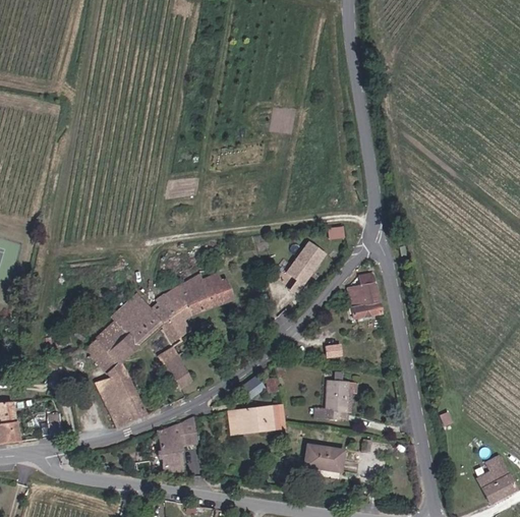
[(330,242),(345,240),(344,229),(328,231),(330,242)]
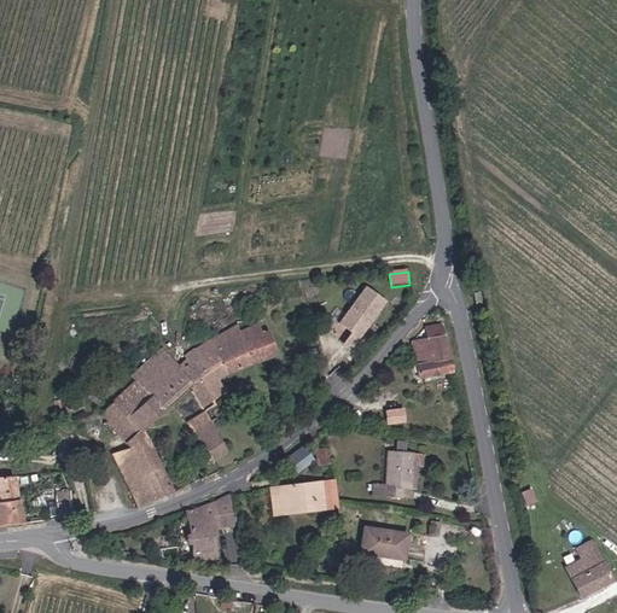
[(208,322),(234,308),(228,292),(201,308),(208,322)]
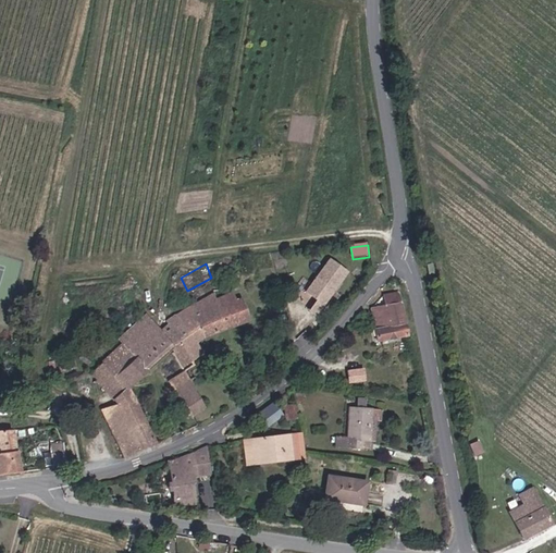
[(236,281),(243,279),(238,272),(233,275),(236,281)]
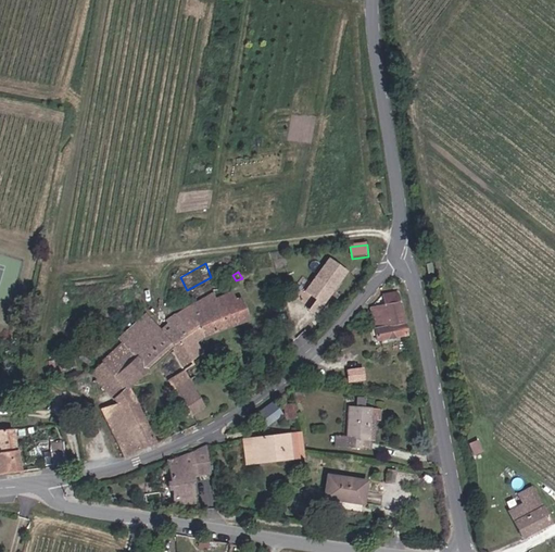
[(298,323),(332,290),(317,274),(282,308),(292,317),(298,323)]
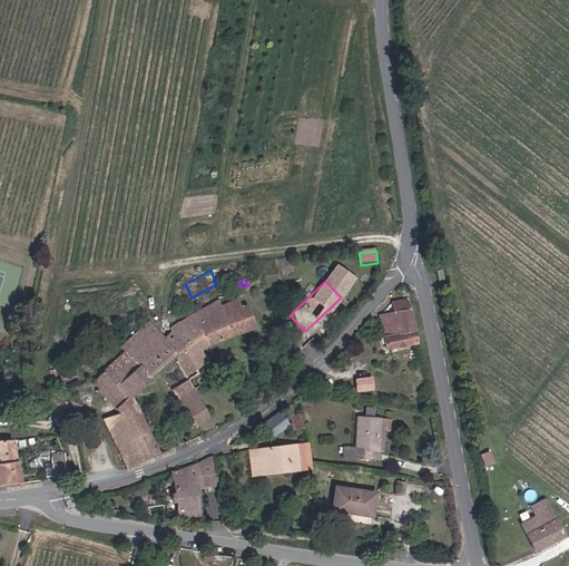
[(386,339),(418,333),(410,288),(398,290),(400,302),(382,306),(386,339)]
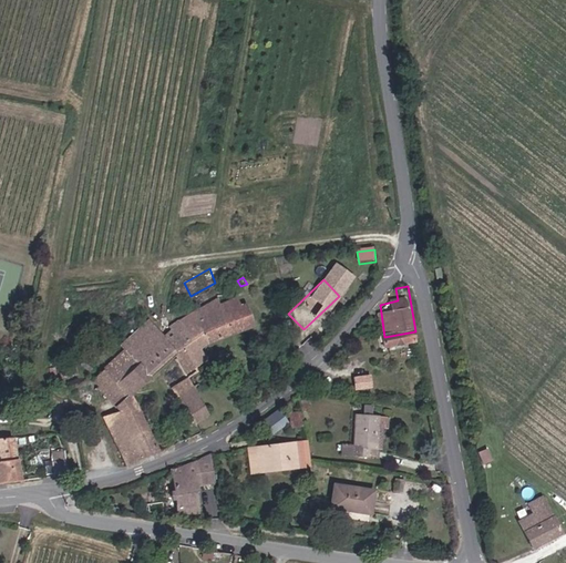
[(213,337),(236,326),(223,296),(219,288),(206,294),(183,311),(188,321),(182,325),(198,358),(211,352),(201,331),(208,328),(213,337)]
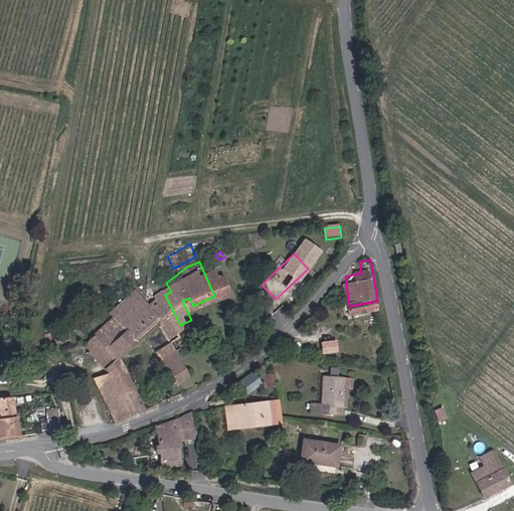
[(223,291),(218,277),(211,265),(202,269),(214,296),(223,291)]
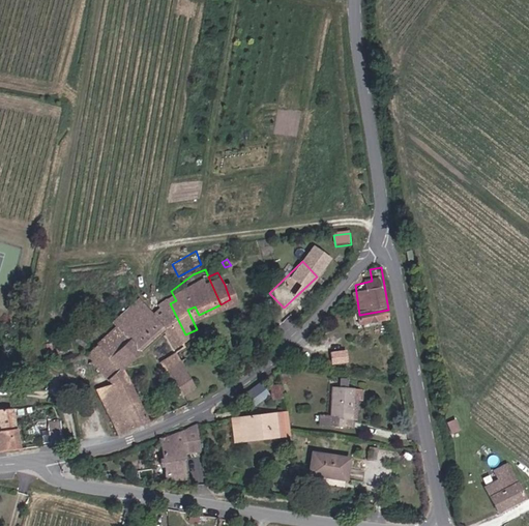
[(187,340),(185,334),(170,303),(176,300),(171,291),(163,296),(164,304),(156,308),(147,295),(112,329),(121,339),(141,325),(149,339),(168,323),(179,344),(187,340)]
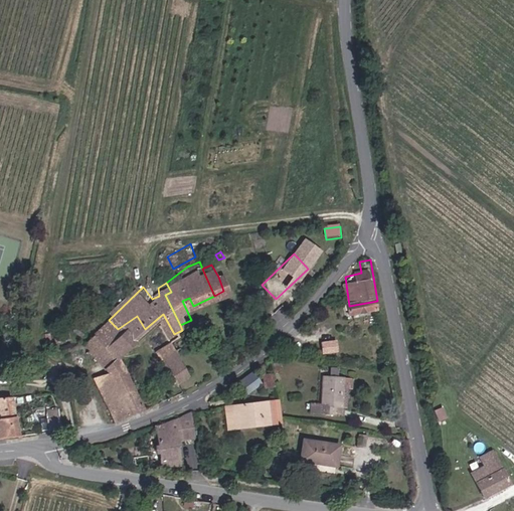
[(267,308),(276,299),(271,294),(262,303),(267,308)]
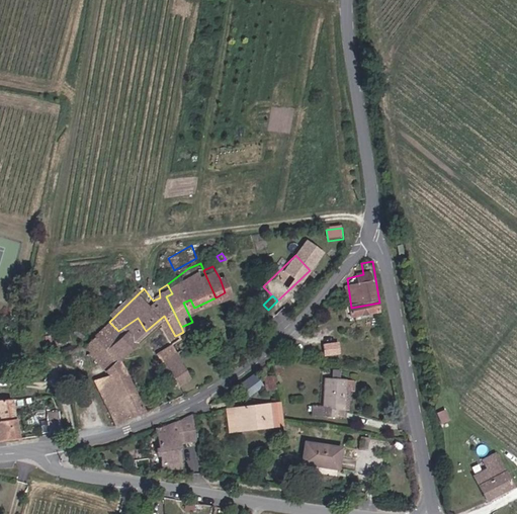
[(104,365),(123,349),(146,331),(138,318),(118,331),(109,322),(88,343),(104,365)]
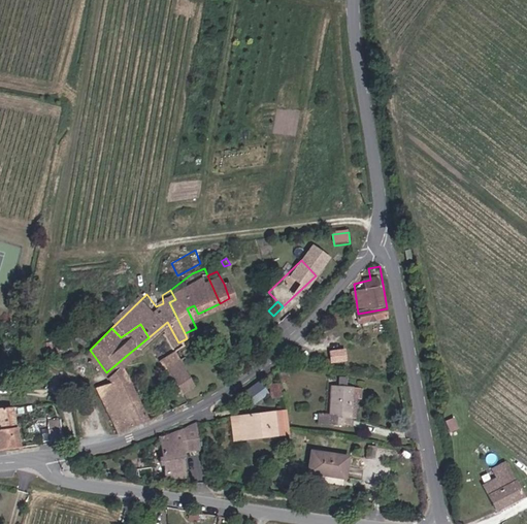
[(166,350),(169,358),(183,351),(178,342),(166,350)]
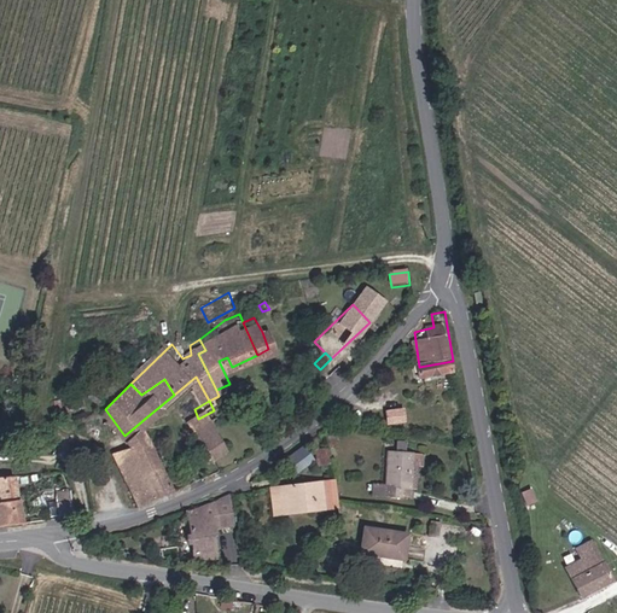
[(225,462),(237,456),(214,410),(198,419),(220,465),(225,462)]
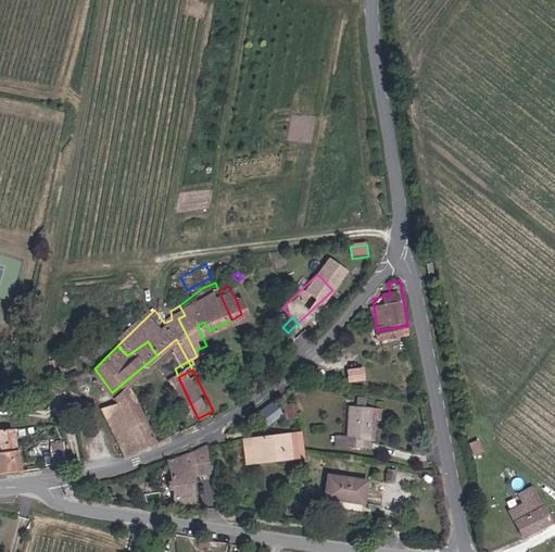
[(348,386),(366,385),(365,371),(347,372),(348,386)]
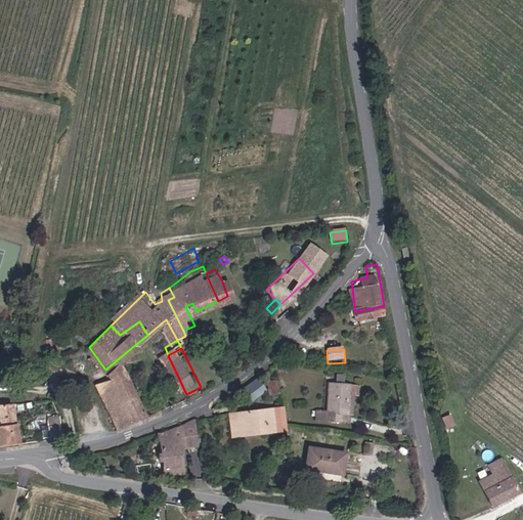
[(117,421),(147,410),(125,353),(105,370),(110,375),(112,375),(119,393),(106,399),(117,421)]
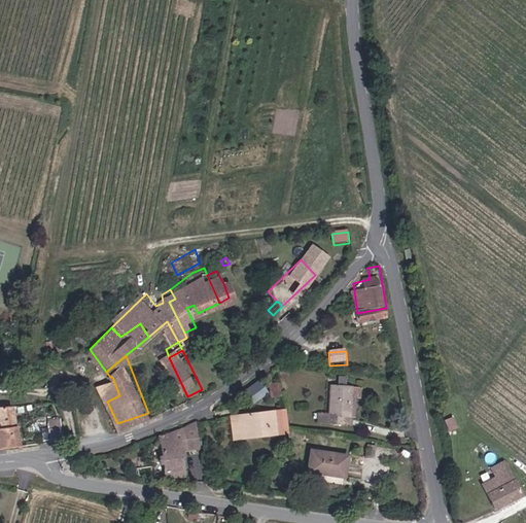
[(271,397),(281,396),(278,379),(269,380),(271,397)]
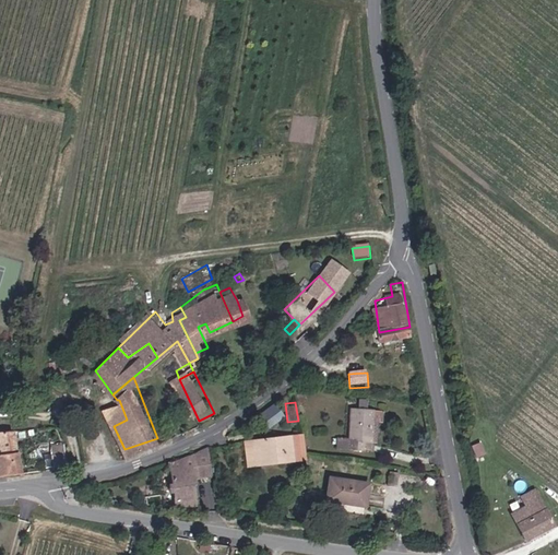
[(261,424),(270,432),(284,414),(275,406),(261,424)]
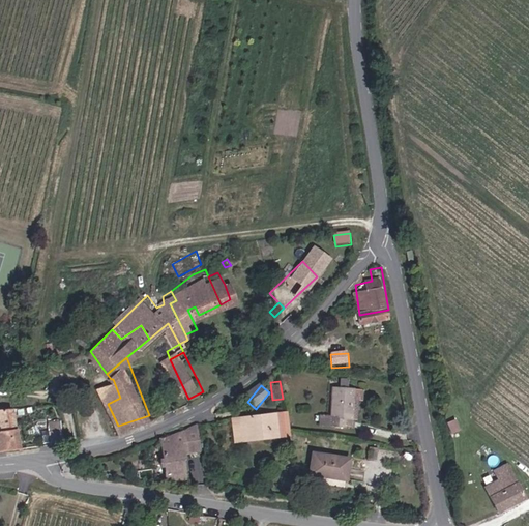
[(345,417),(352,416),(352,386),(331,386),(330,415),(319,415),(319,425),(345,425),(345,417)]
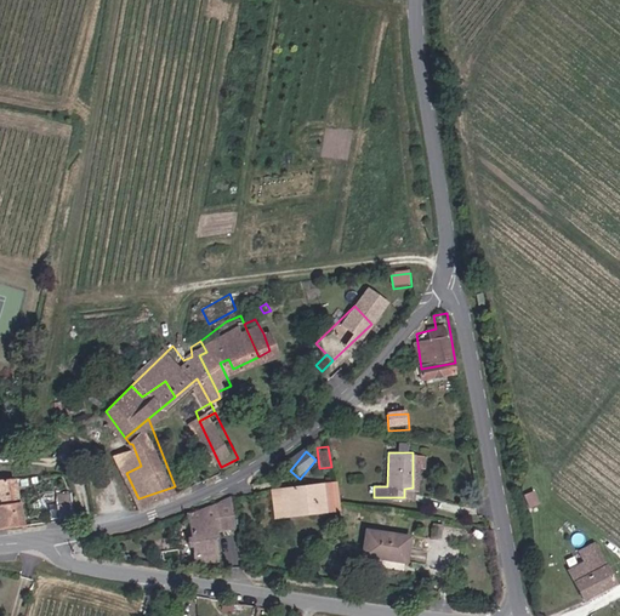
[(0,522),(22,519),(15,468),(0,469),(0,522)]
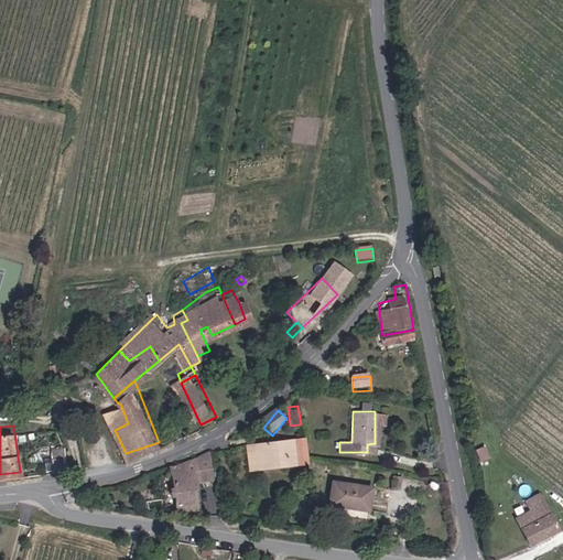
[(310,464),(309,460),(306,439),(268,443),(269,464),(287,462),(288,467),(310,464)]
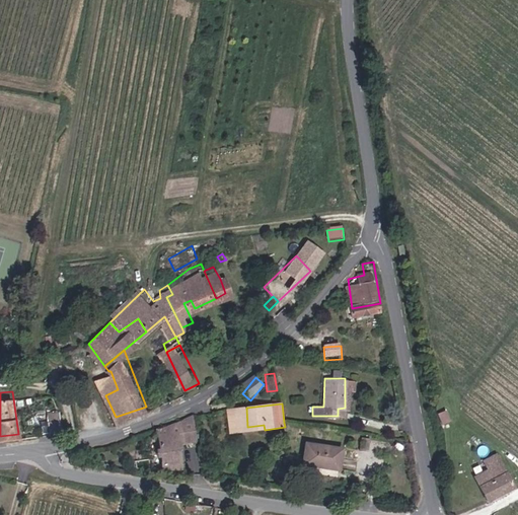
[(264,425),(247,427),(246,408),(237,409),(239,432),(265,430),(264,425)]
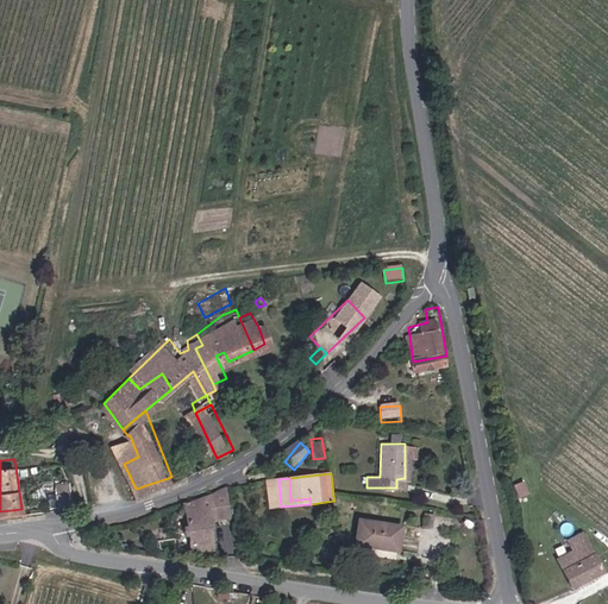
[(60,499),(75,497),(73,483),(58,485),(60,499)]
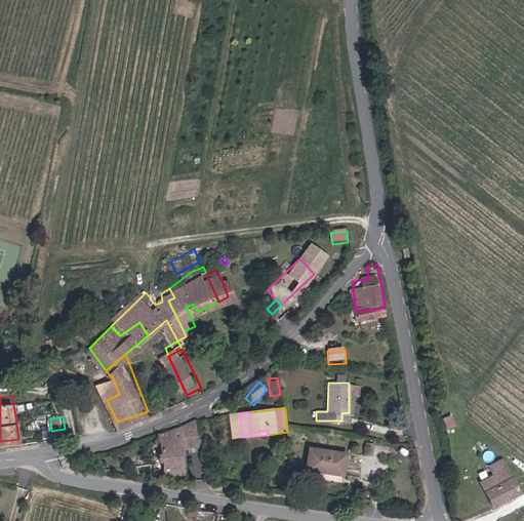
[(178,443),(198,440),(196,417),(180,419),(160,429),(161,448),(162,456),(163,461),(180,459),(178,443)]
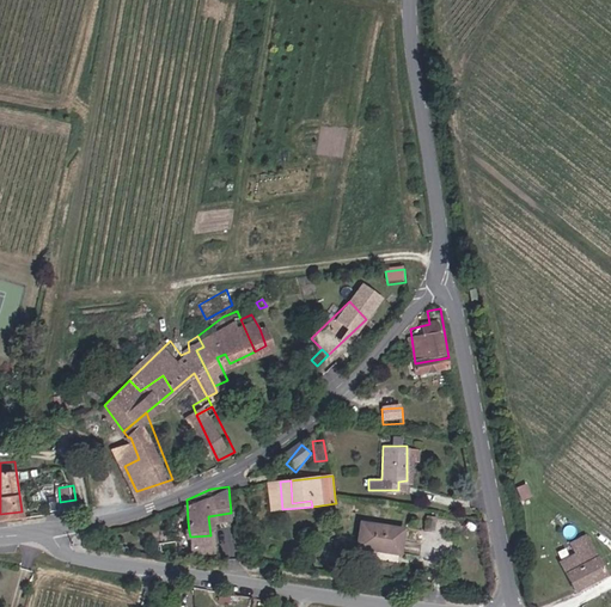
[(359,544),(399,551),(404,527),(364,520),(359,544)]
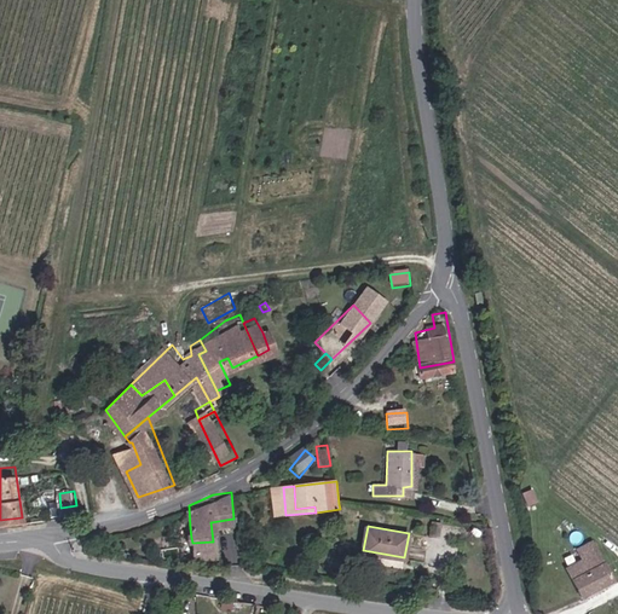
[(192,555),(214,554),(213,542),(192,543),(192,555)]
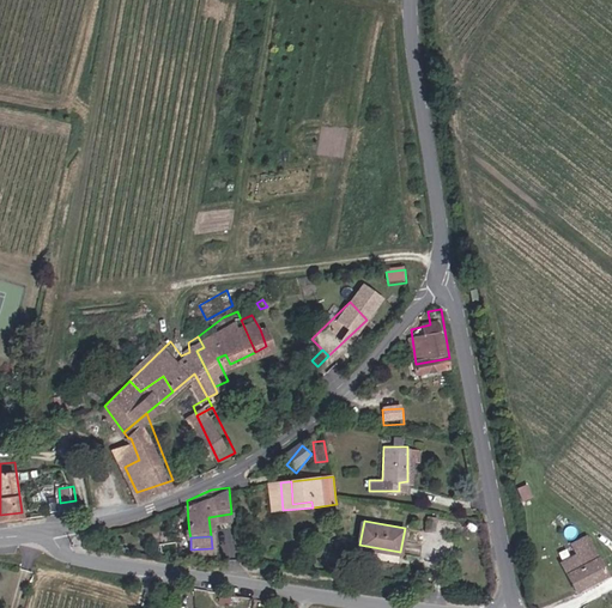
[(575,588),(609,571),(592,540),(559,557),(575,588)]
